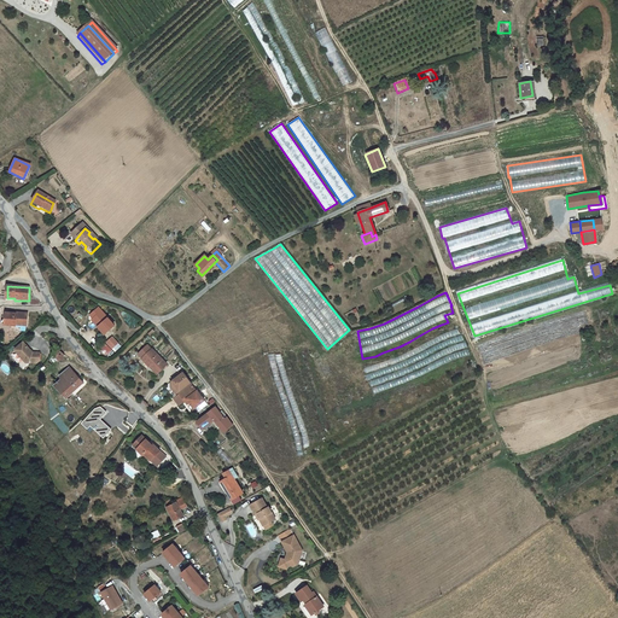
[(99,305),(92,313),(95,318),(93,319),(97,322),(103,328),(106,332),(116,324),(99,305)]
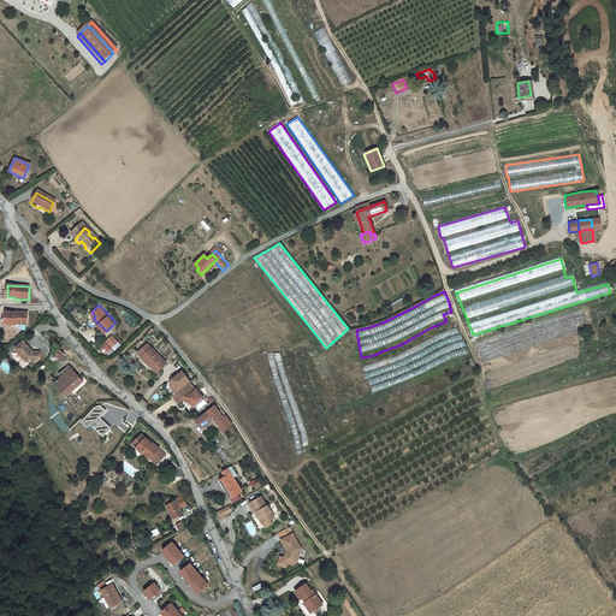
[(9,325),(19,326),(19,324),(29,325),(29,314),(19,313),(19,314),(9,313),(9,325)]
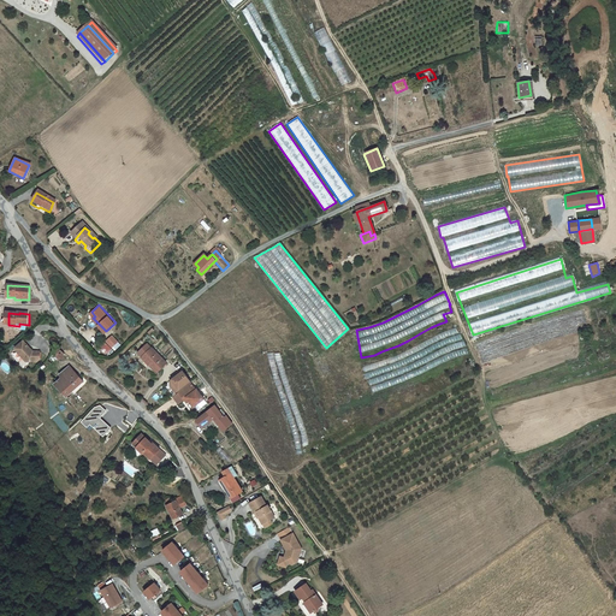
[(373,394),(421,374),(439,365),(462,355),(469,354),(465,341),(456,327),(440,333),(427,339),(419,344),(406,351),(397,355),(390,357),(371,363),(363,367),(373,394)]
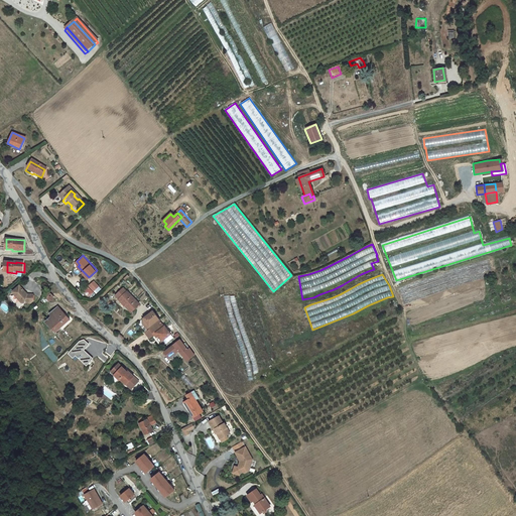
[(95,282),(90,287),(95,292),(100,287),(95,282)]
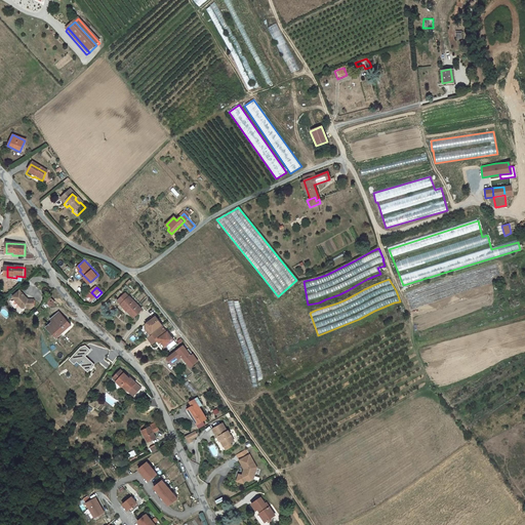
[(24,295),(19,291),(11,298),(22,309),(31,309),(34,306),(34,300),(28,299),(26,297),(24,298),(23,296),(24,295)]
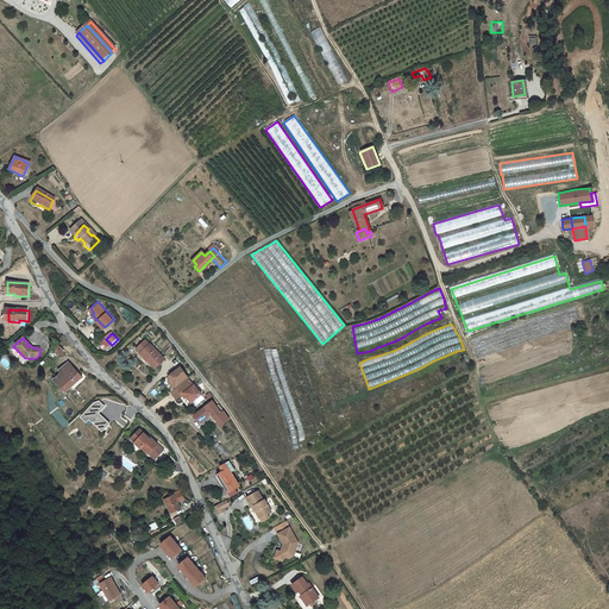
[(104,339),(99,344),(106,351),(111,346),(104,339)]
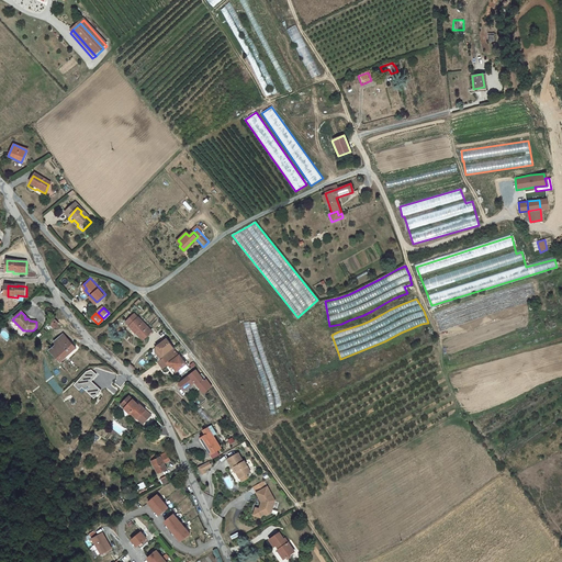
[(130,326),(137,317),(134,314),(125,322),(130,326)]
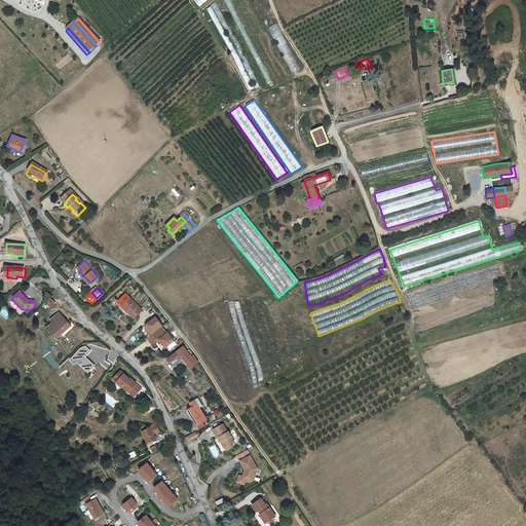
[(55,303),(49,296),(46,300),(44,302),(50,308),(55,303)]
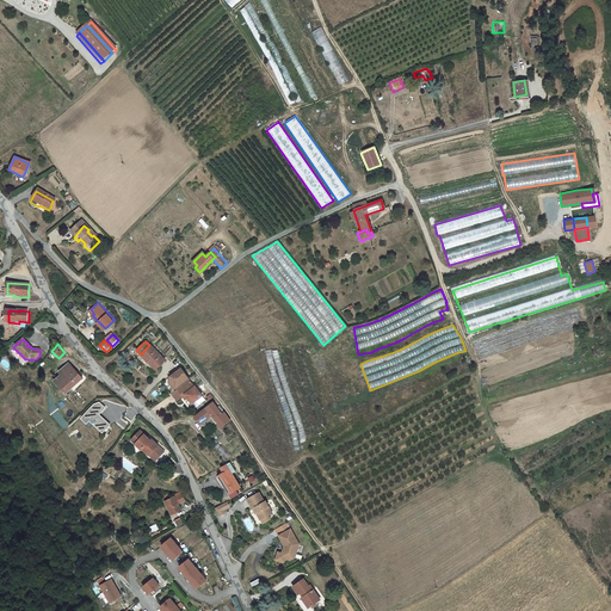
[(165,360),(150,345),(149,345),(141,355),(140,355),(148,363),(149,360),(156,368),(165,360)]
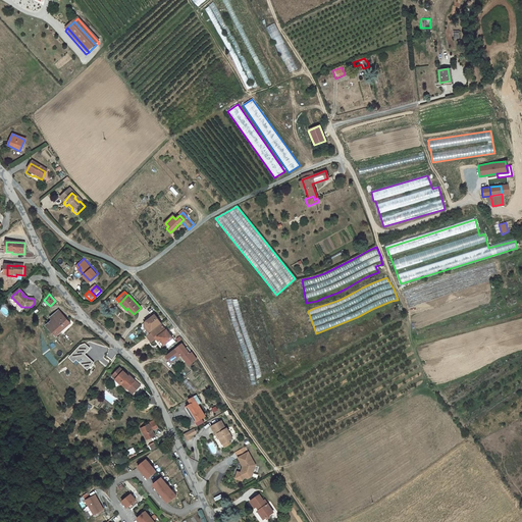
[(54,321),(48,328),(52,331),(54,333),(55,335),(56,336),(71,323),(60,311),(51,319),(54,321)]
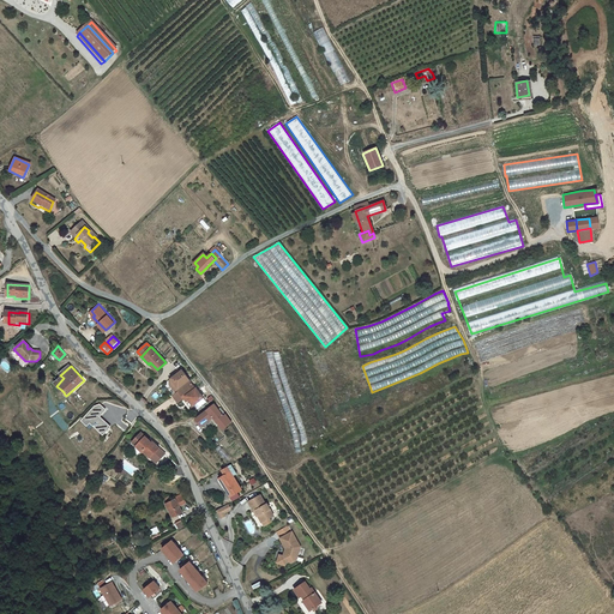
[(176,386),(179,390),(191,381),(182,371),(180,372),(178,373),(170,379),(169,385),(176,386)]
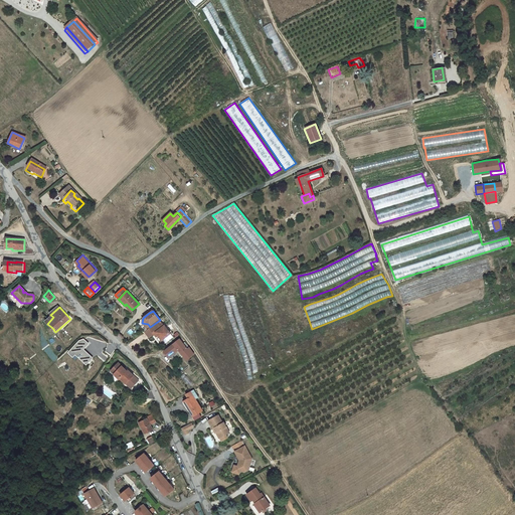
[(159,322),(149,329),(153,335),(155,333),(160,341),(169,334),(164,327),(163,327),(159,322)]
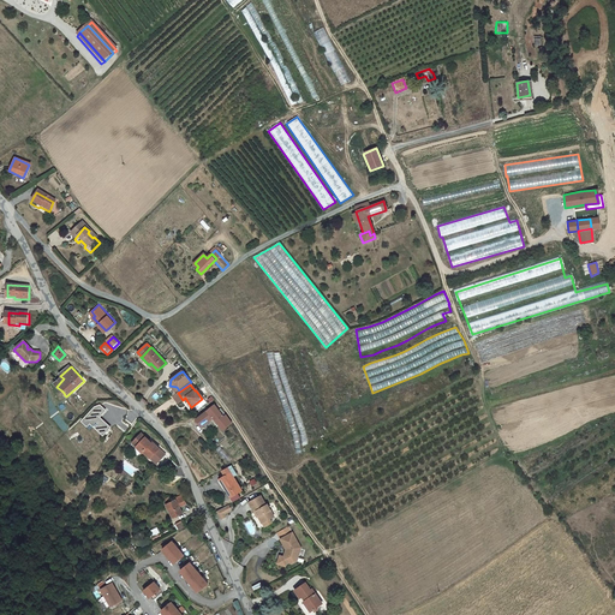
[(177,405),(183,400),(178,393),(172,398),(177,405)]
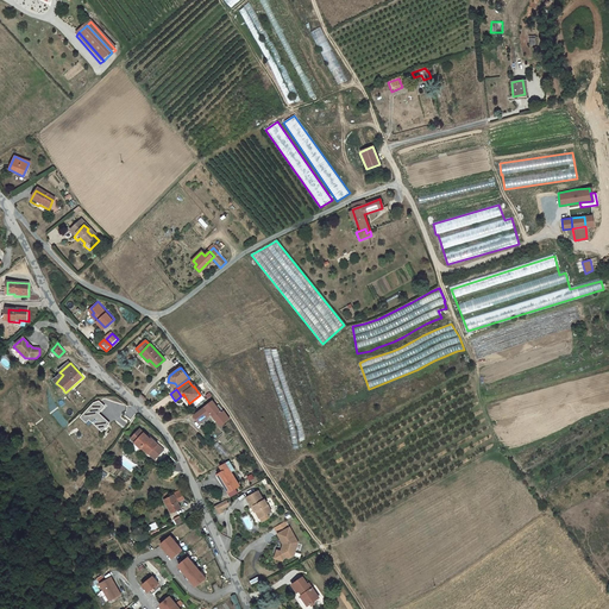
[(81,397),(74,401),(77,407),(85,403),(81,397)]
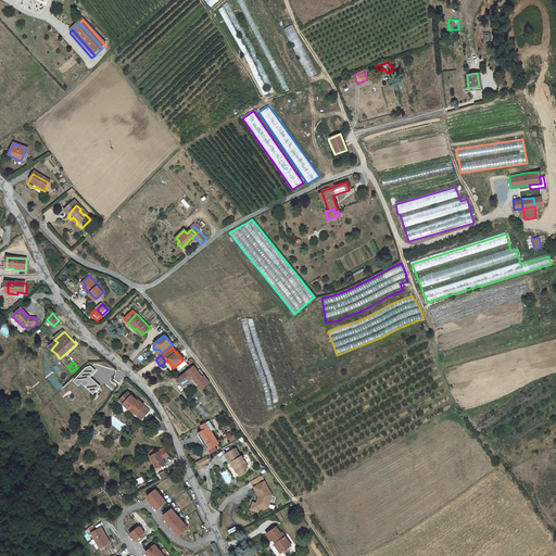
[(93,394),(101,387),(91,377),(97,371),(91,366),(86,367),(74,381),(78,386),(81,389),(85,387),(93,394)]
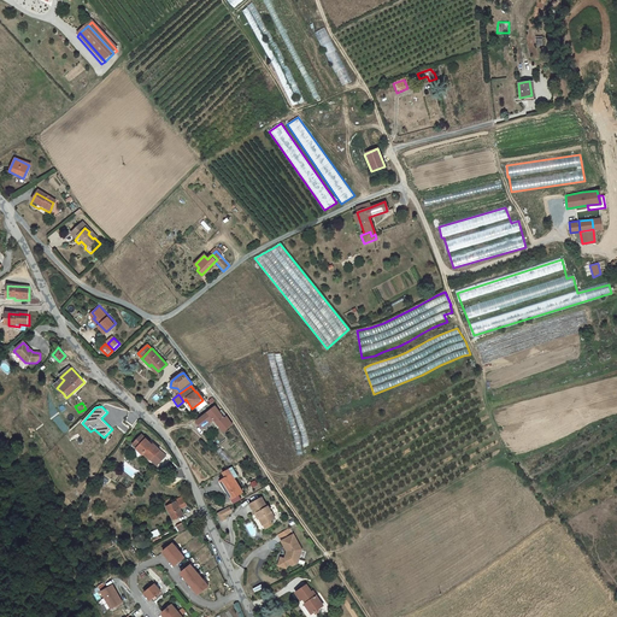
[(227,417),(225,416),(223,418),(213,407),(195,422),(198,425),(195,428),(198,430),(200,428),(200,429),(213,419),(223,432),(231,424),(229,421),(227,417)]
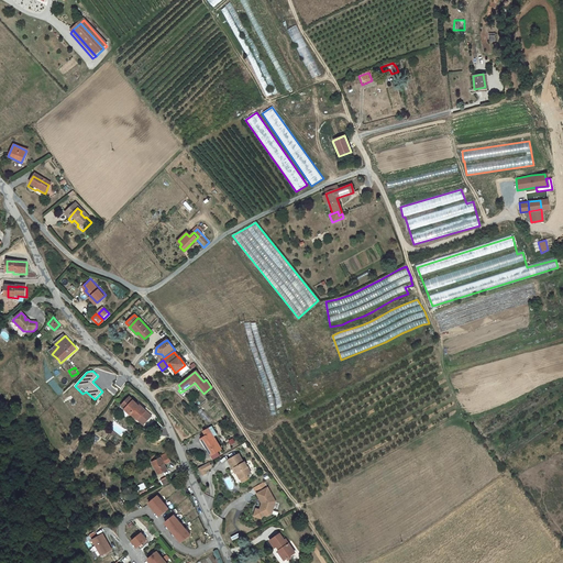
[(135,404),(130,398),(124,404),(128,407),(125,410),(131,416),(132,415),(138,421),(139,420),(144,426),(152,418),(140,406),(139,408),(135,405),(135,404)]
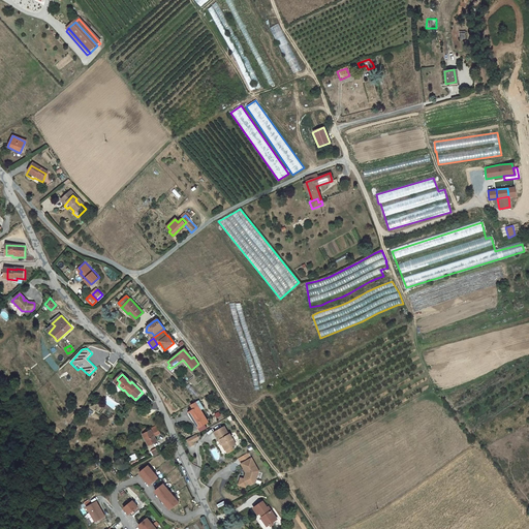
[(190,383),(186,386),(195,398),(199,396),(190,383)]
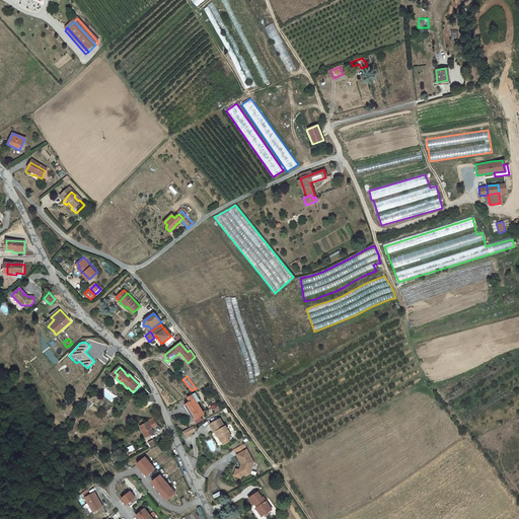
[(202,415),(191,399),(183,405),(188,412),(187,413),(192,421),(202,415)]
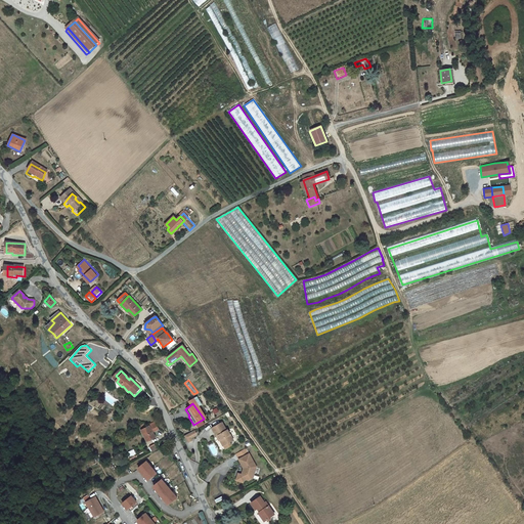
[(160,431),(157,424),(150,427),(150,428),(143,432),(147,441),(150,442),(156,439),(154,434),(154,432),(156,433),(160,431)]
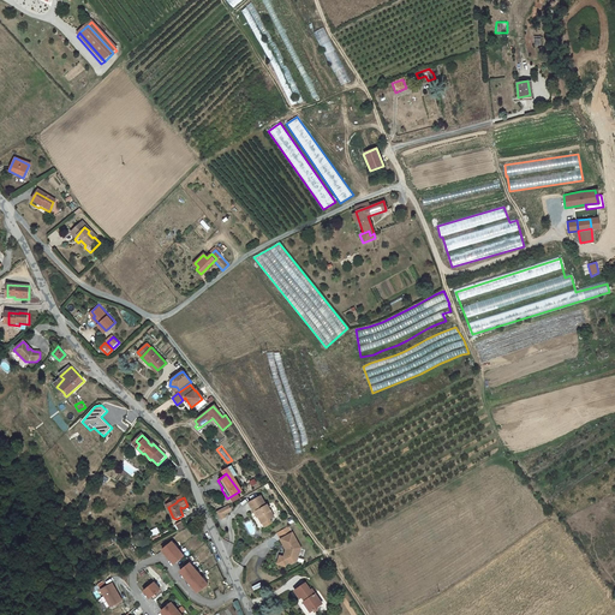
[(246,502),(251,513),(254,512),(257,517),(256,518),(258,523),(264,519),(264,521),(272,518),(264,505),(262,506),(257,497),(246,502)]
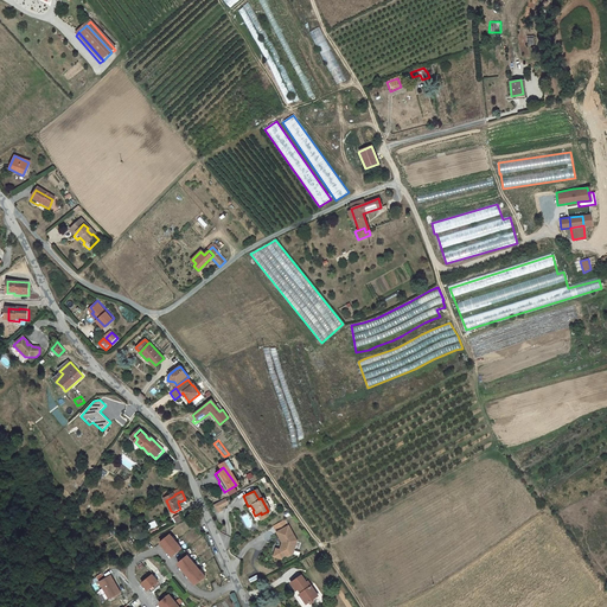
[(222,499),(211,505),(215,512),(219,510),(218,508),(223,505),(224,503),(222,499)]
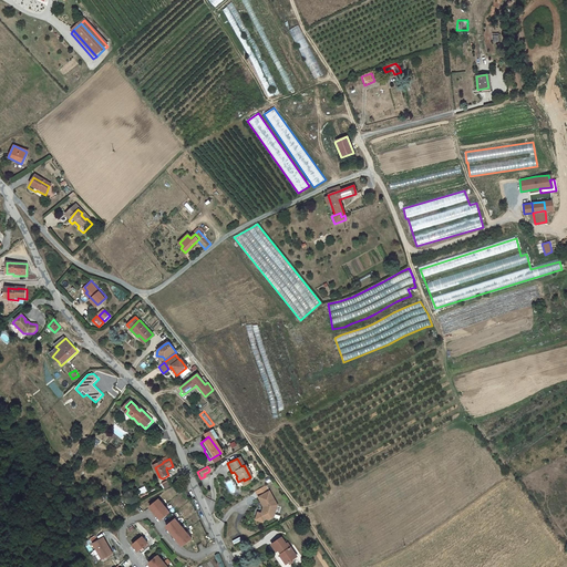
[(267,491),(256,497),(261,506),(263,507),(263,509),(260,508),(259,514),(261,517),(266,519),(270,517),(275,505),(267,491)]
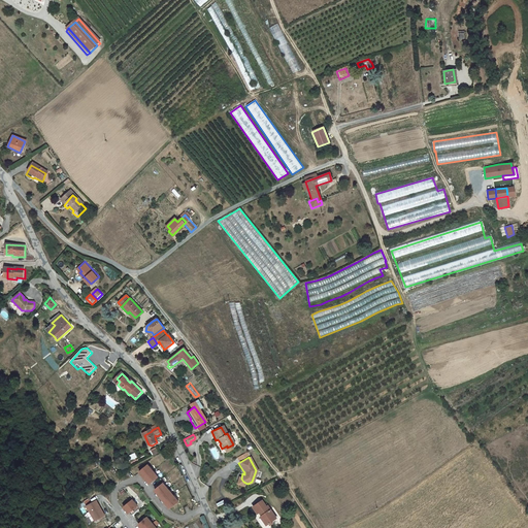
[(147,464),(138,471),(149,484),(158,476),(147,464)]
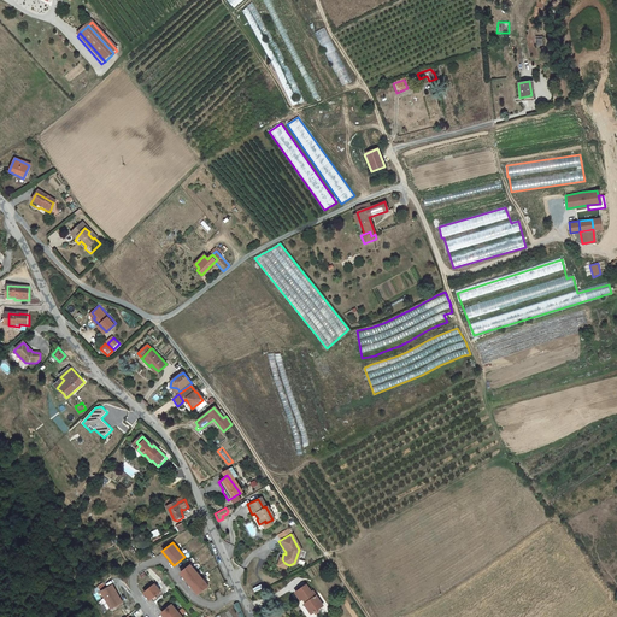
[(198,594),(207,586),(189,564),(180,573),(198,594)]
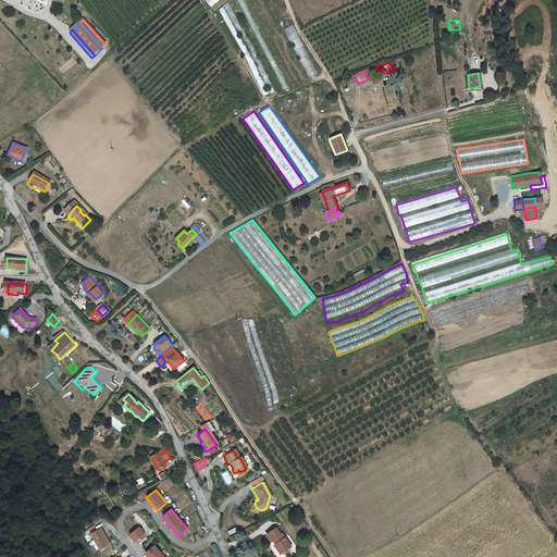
[(101,528),(91,534),(100,549),(110,544),(101,528)]
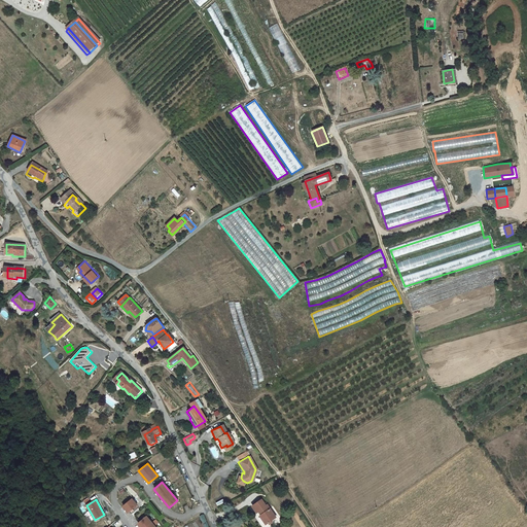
[(132,499),(123,506),(128,513),(137,505),(132,499)]
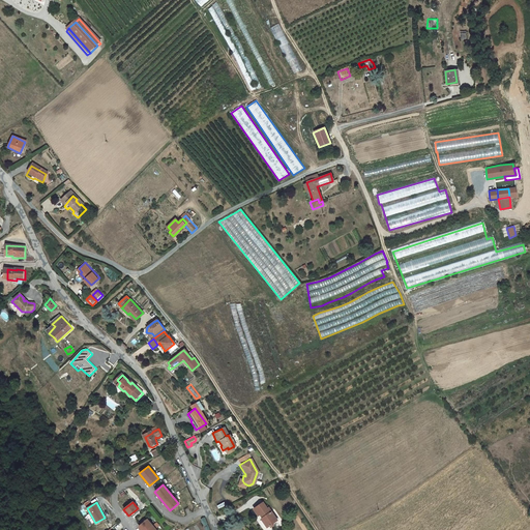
[(274,520),(266,507),(264,508),(260,502),(251,508),(256,516),(258,513),(261,517),(259,519),(265,527),(274,520)]
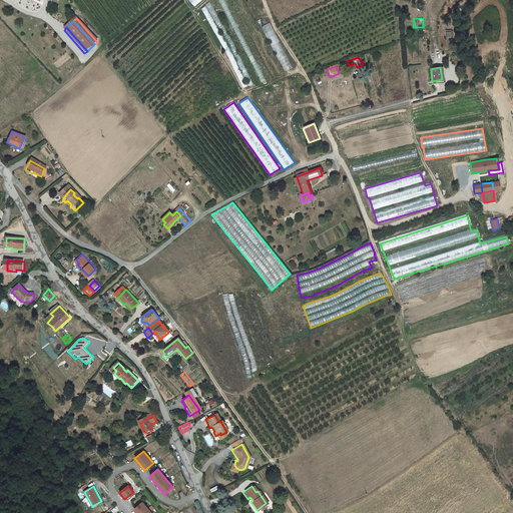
[(151,512),(142,502),(134,510),(136,512),(151,512)]
